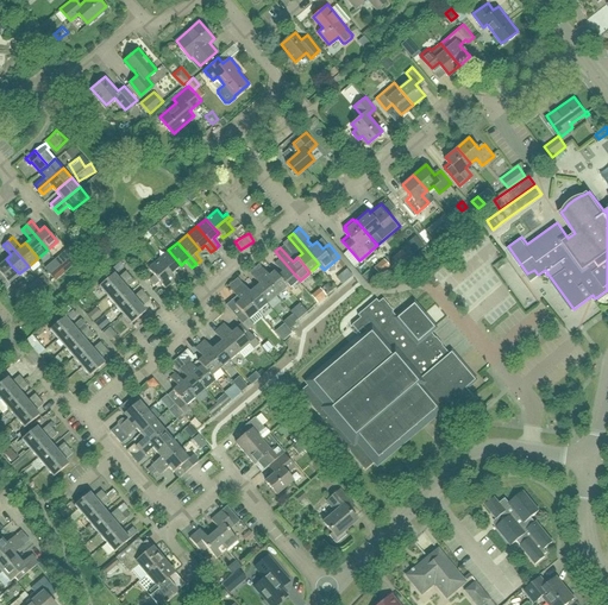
[(176,270),(181,265),(168,250),(160,258),(167,268),(176,278),(177,281),(182,276),(176,270)]
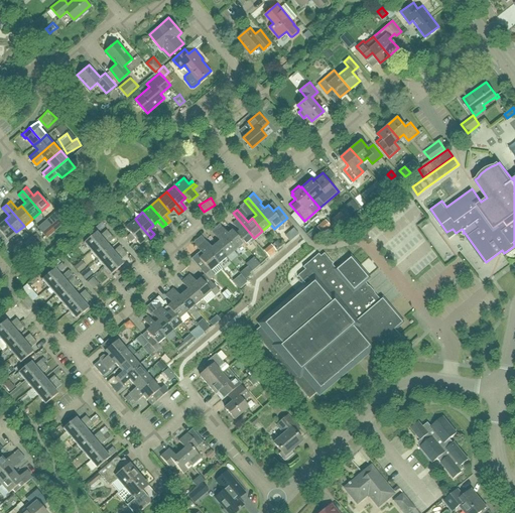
[(60,216),(51,224),(52,224),(55,229),(66,221),(60,216)]
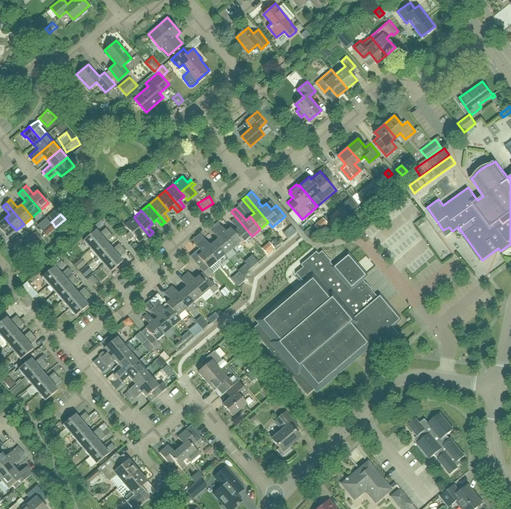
[(235,216),(232,219),(238,227),(234,230),(242,239),(241,239),(245,243),(252,236),(235,216)]
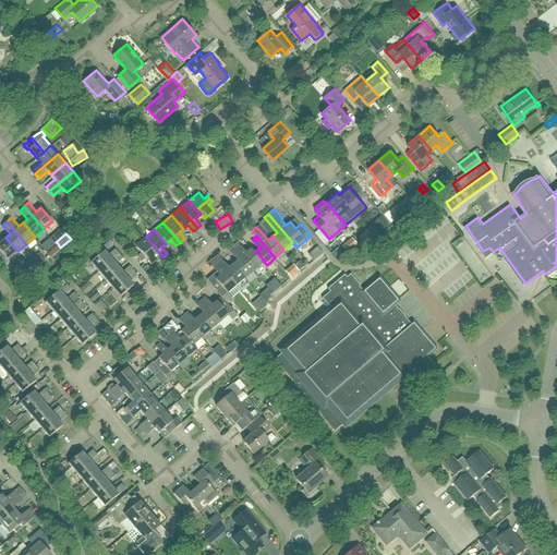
[(140,257),(153,245),(146,237),(136,244),(142,251),(137,254),(140,257)]
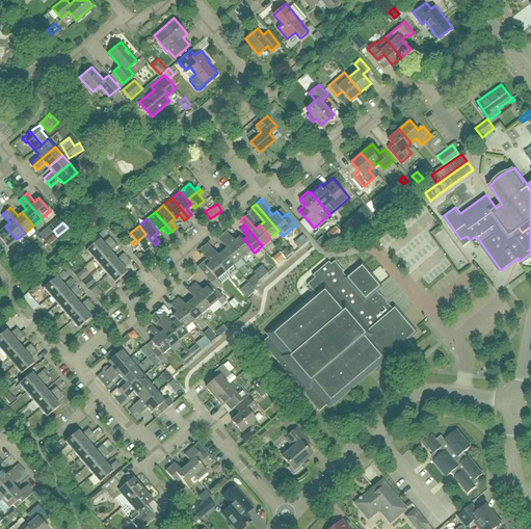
[(0,241),(10,233),(5,227),(0,230),(0,241)]
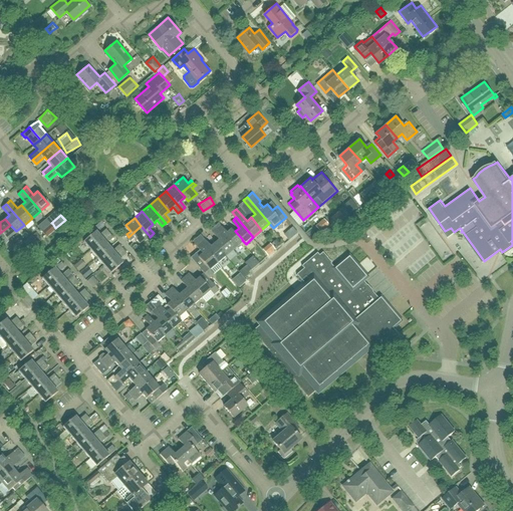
[(55,228),(52,223),(43,230),(47,235),(55,228)]
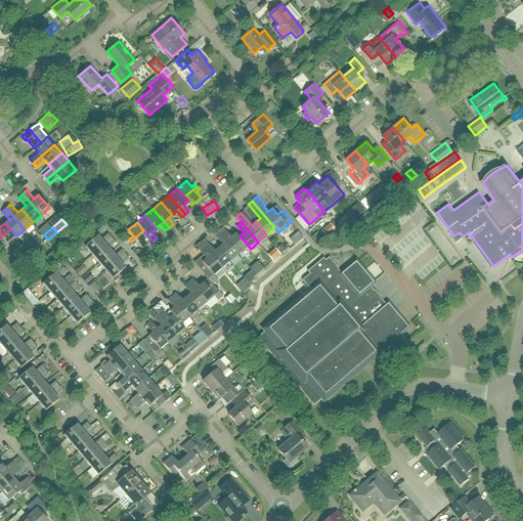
[(240,235),(236,231),(232,235),(225,227),(221,231),(238,252),(247,245),(248,245),(240,235)]
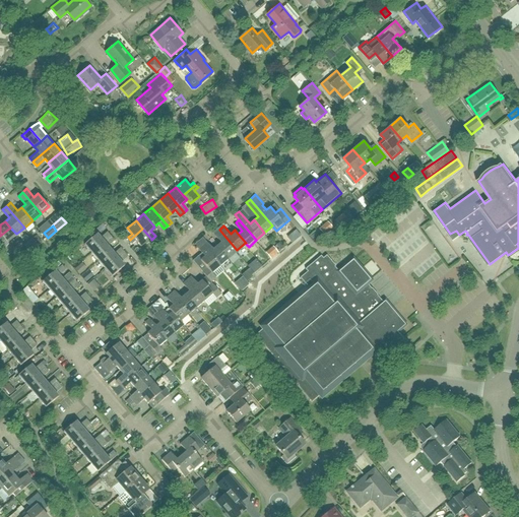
[(10,228),(0,236),(0,241),(1,242),(5,246),(9,243),(8,241),(16,234),(10,228)]
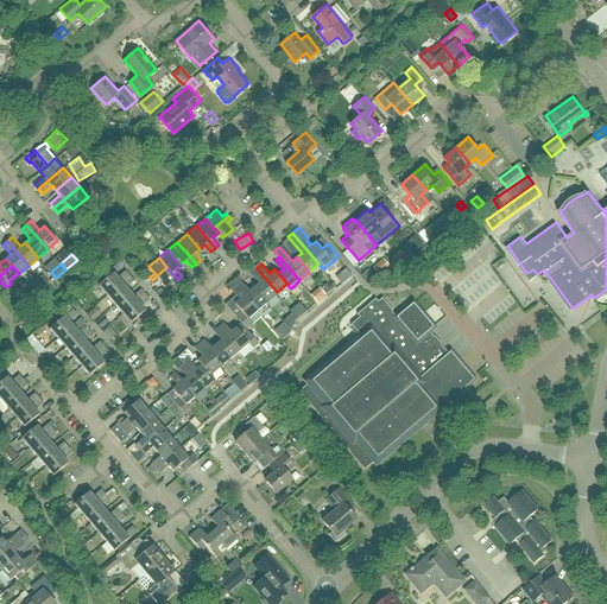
[(165,286),(176,278),(166,267),(152,280),(155,283),(159,279),(165,286)]
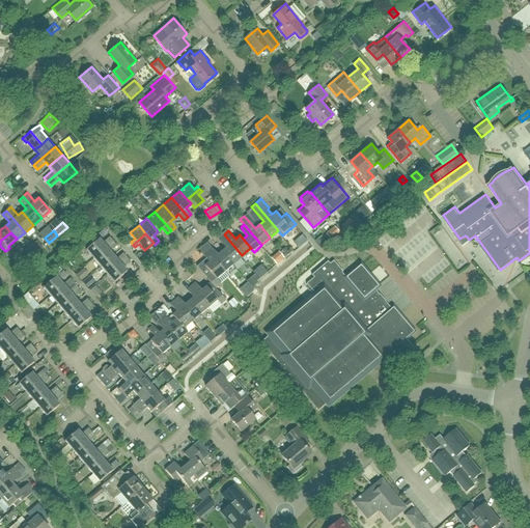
[(233,262),(242,255),(224,234),(220,238),(226,246),(222,249),(233,262)]
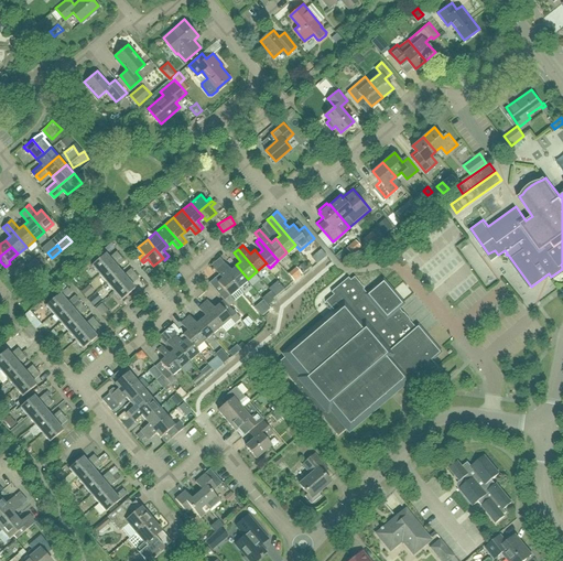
[(99,272),(120,255),(117,250),(109,257),(106,252),(93,263),(99,272)]
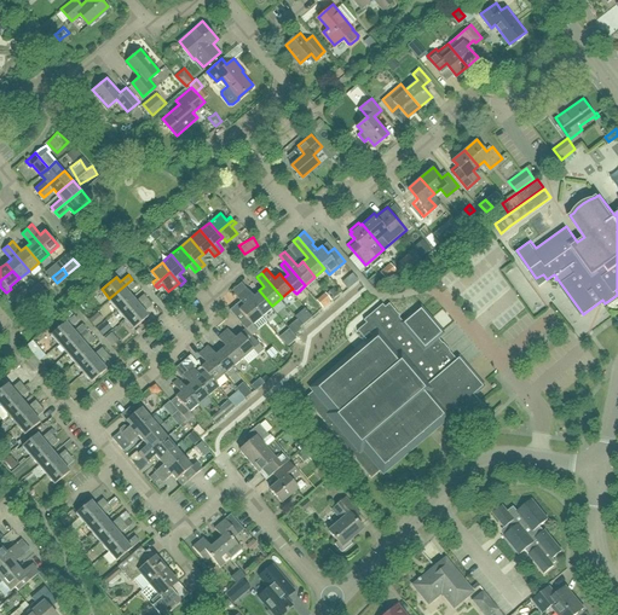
[(117,308),(133,295),(130,291),(137,284),(132,279),(109,299),(117,308)]
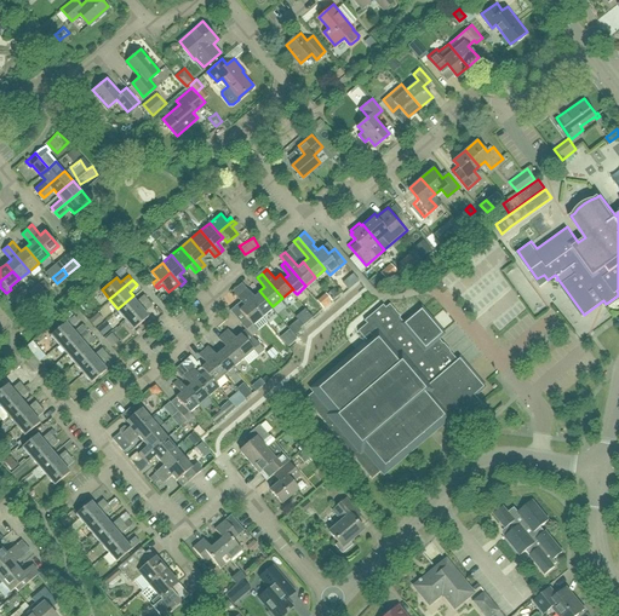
[(273,306),(259,291),(254,295),(242,280),(238,285),(263,315),(273,306)]
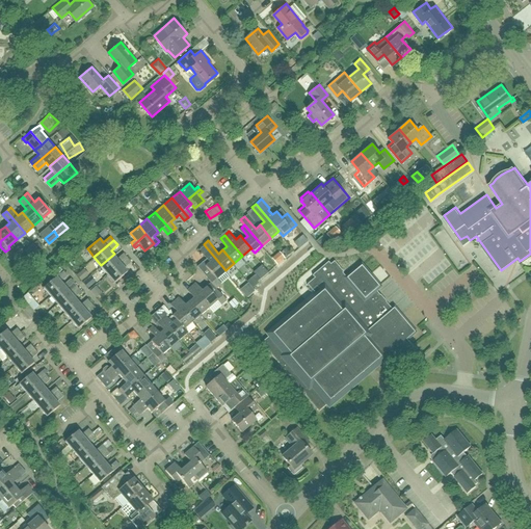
[(217,278),(226,270),(204,244),(200,247),(207,257),(203,261),(211,270),(207,274),(216,286),(221,282),(217,278)]
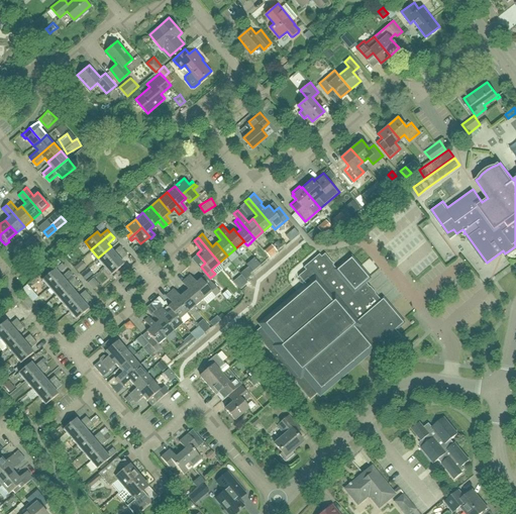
[(278,248),(283,243),(279,238),(273,243),(276,246),(278,248)]
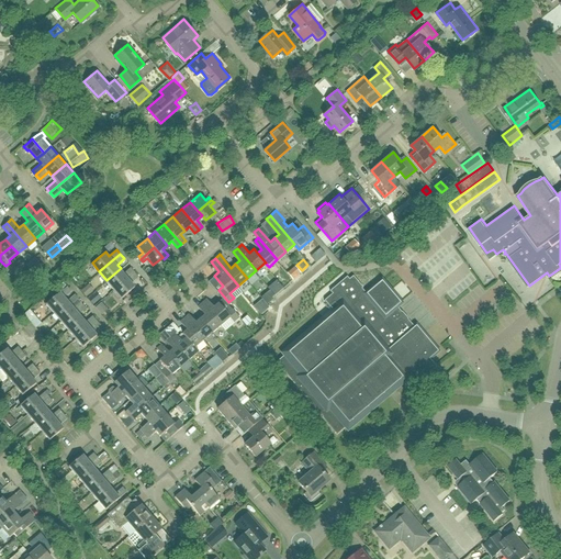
[(114,289),(135,271),(131,266),(124,272),(121,268),(107,280),(114,289)]
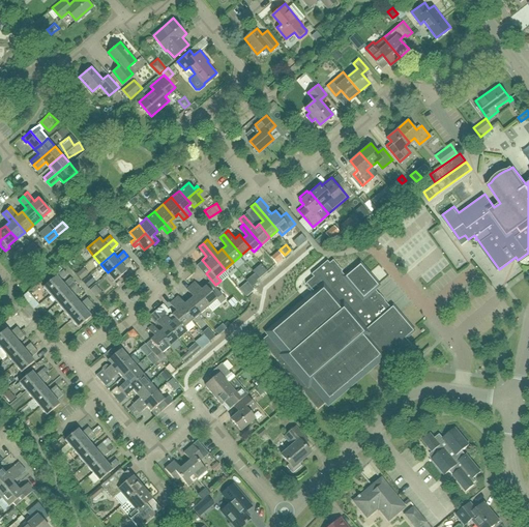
[(127,256),(108,272),(115,281),(127,269),(124,265),(131,260),(127,256)]
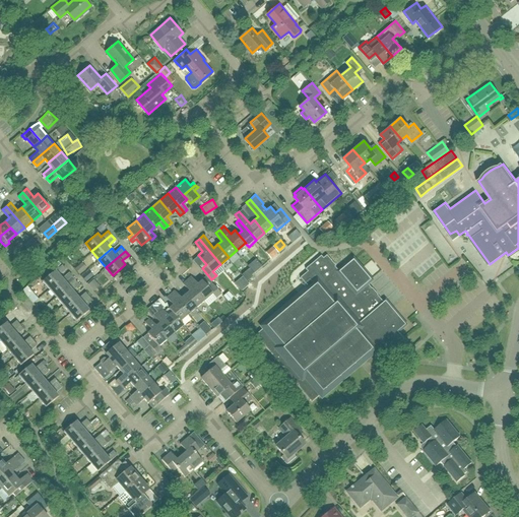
[(336,264),(327,254),(324,257),(322,254),(306,268),(308,270),(301,276),(309,285),(263,325),(264,326),(255,333),(298,384),(311,400),(321,392),(322,394),(375,349),(381,357),(403,338),(397,331),(405,324),(397,314),(394,317),(388,310),(390,308),(368,281),(371,278),(353,258),(339,270),(335,265),(336,264)]
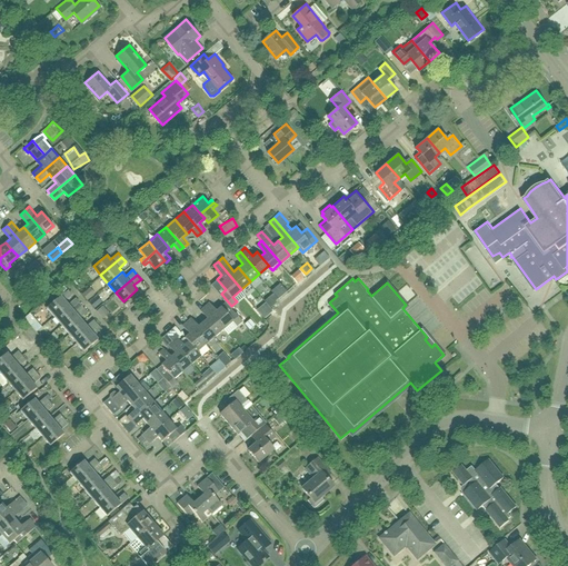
[(88,298),(96,291),(90,285),(82,293),(88,298)]
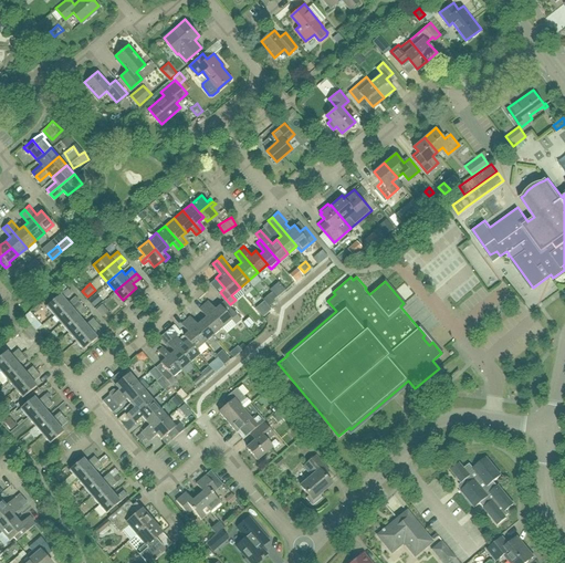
[(283,283),(274,291),(278,295),(286,288),(283,283)]
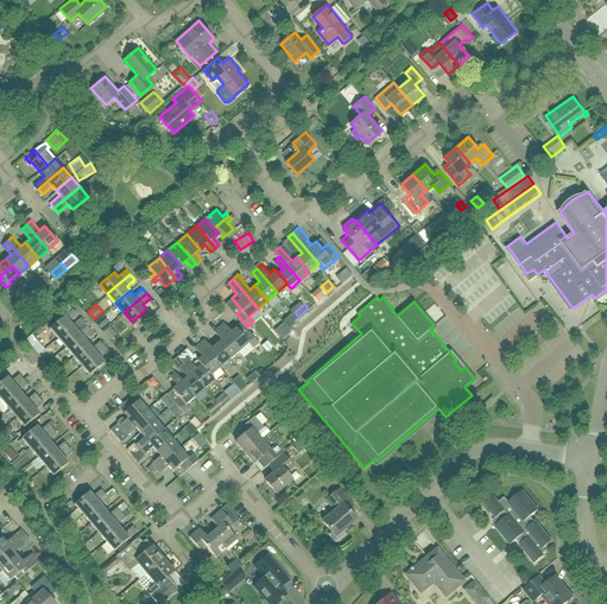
[(58,336),(58,337),(73,324),(70,320),(78,313),(73,307),(50,328),(58,336)]
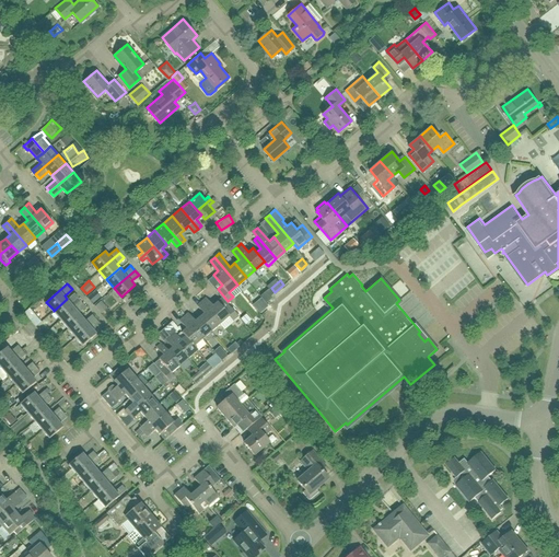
[(266,300),(275,292),(271,288),(270,287),(260,294),(266,300)]
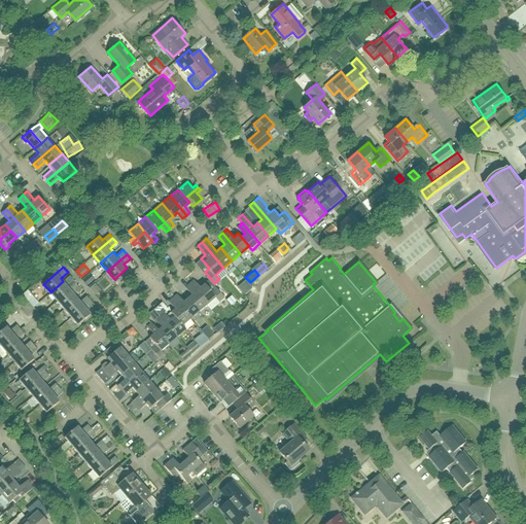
[(82,278),(88,283),(95,277),(91,272),(82,278)]
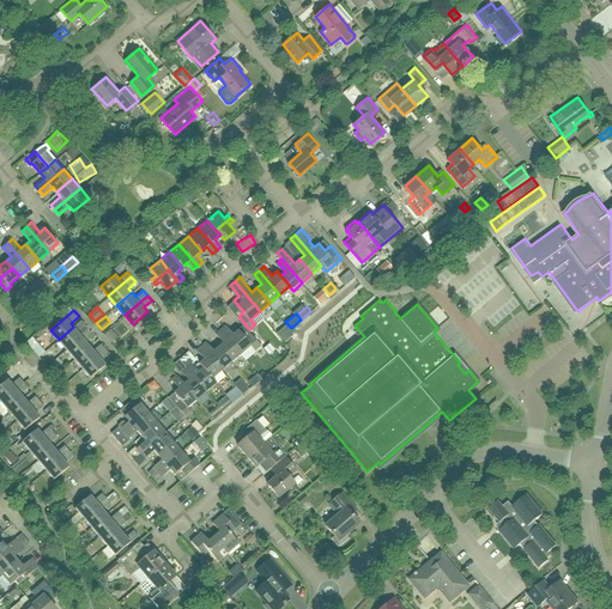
[(67,348),(90,329),(85,324),(78,332),(73,327),(59,340),(67,348)]
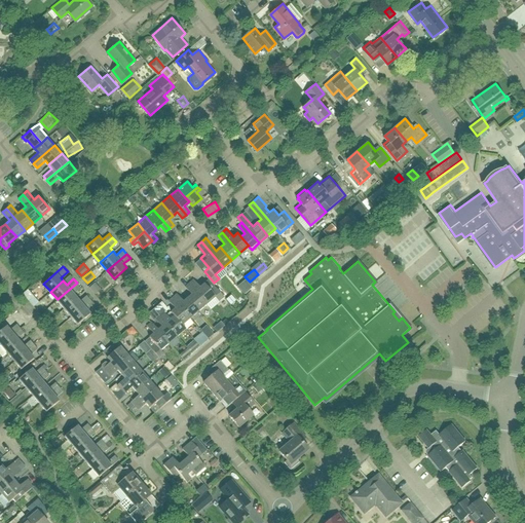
[(190,282),(208,302),(216,296),(220,300),(225,296),(215,284),(210,288),(204,282),(200,286),(194,278),(190,282)]
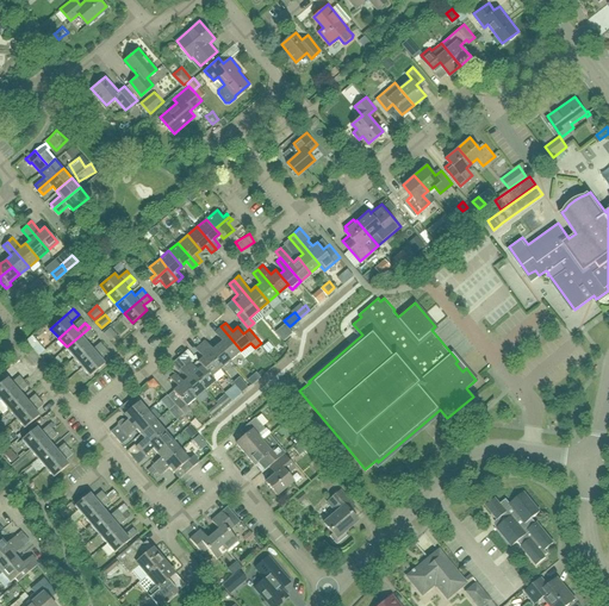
[(111,339),(118,333),(111,325),(104,331),(111,339)]
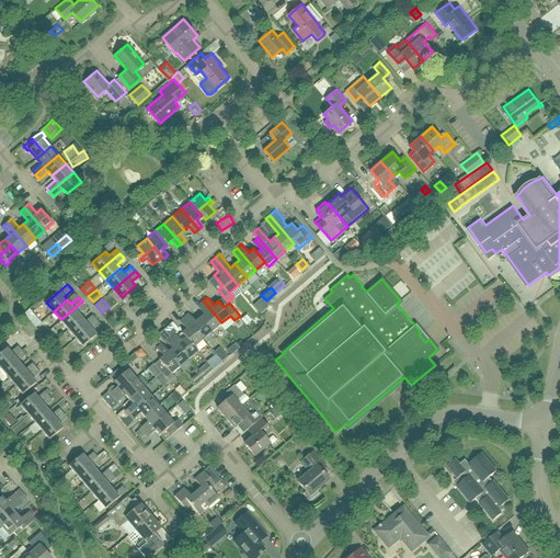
[(213,330),(221,322),(203,300),(198,304),(205,312),(201,316),(213,330)]
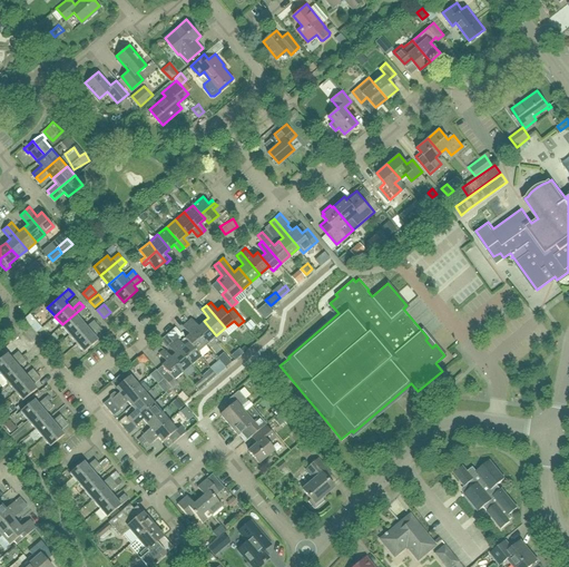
[(84,306),(62,324),(69,333),(84,321),(80,318),(88,311),(84,306)]
